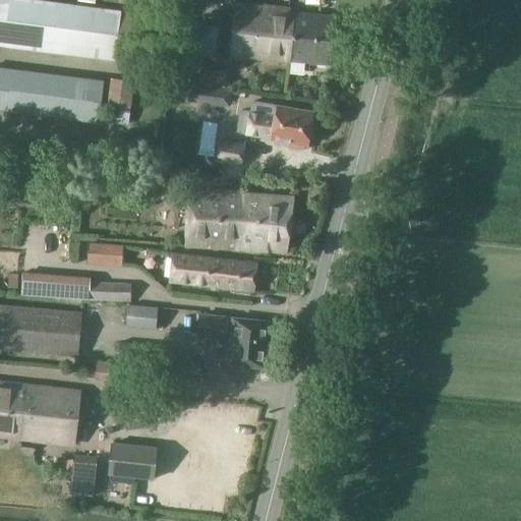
[(0,0),(0,45),(114,60),(120,12),(23,0),(0,0)]
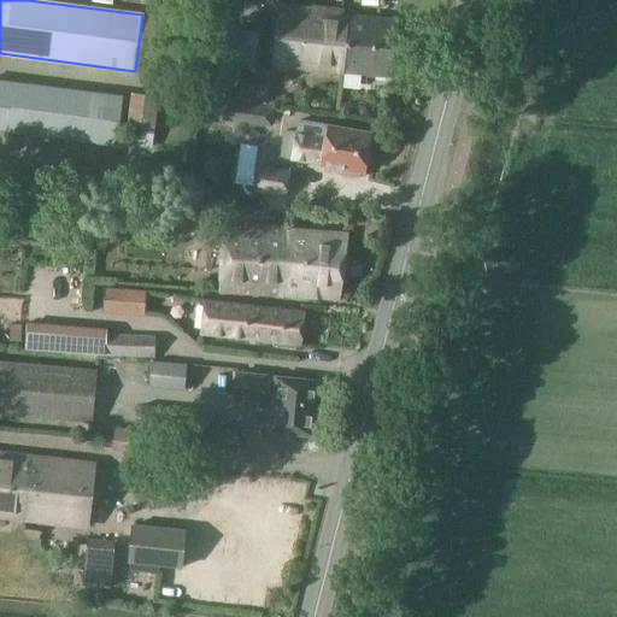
[(342,12),(278,6),(272,68),(389,77),(395,19),(342,15),(342,12)]
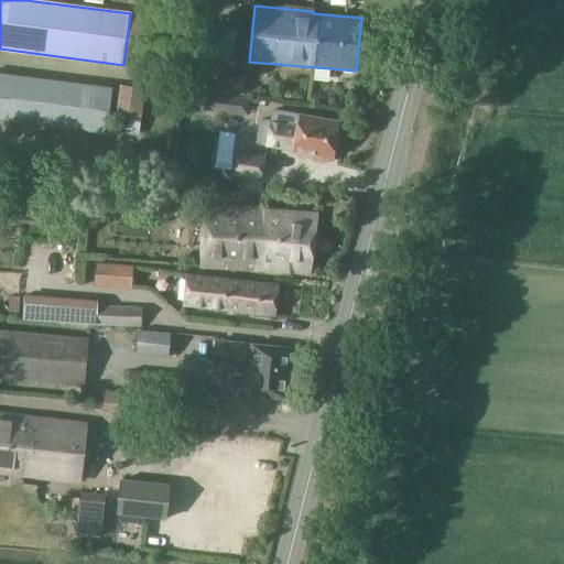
[(0,119),(107,133),(112,89),(0,74),(0,119)]
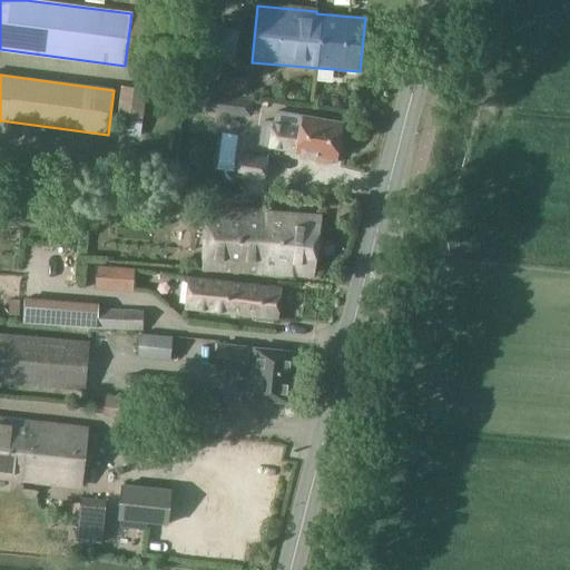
[(233,99),(206,96),(204,111),(231,115),(233,99)]
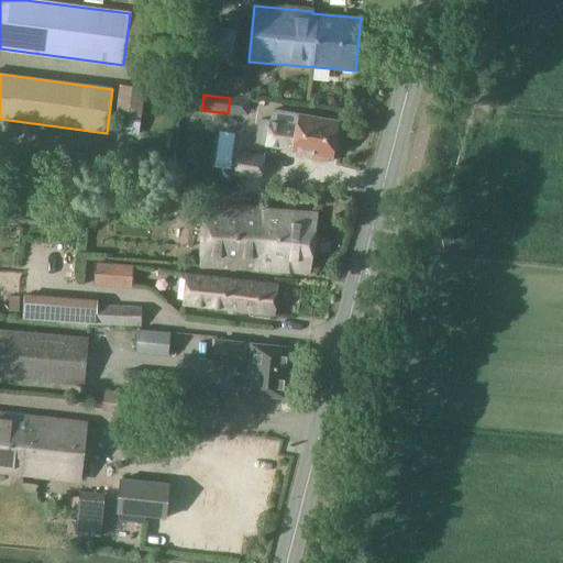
[(261,120),(256,143),(293,150),(293,151),(313,155),(329,157),(330,157),(331,154),(334,152),(335,144),(333,142),(337,121),(273,110),(271,121),(261,120)]
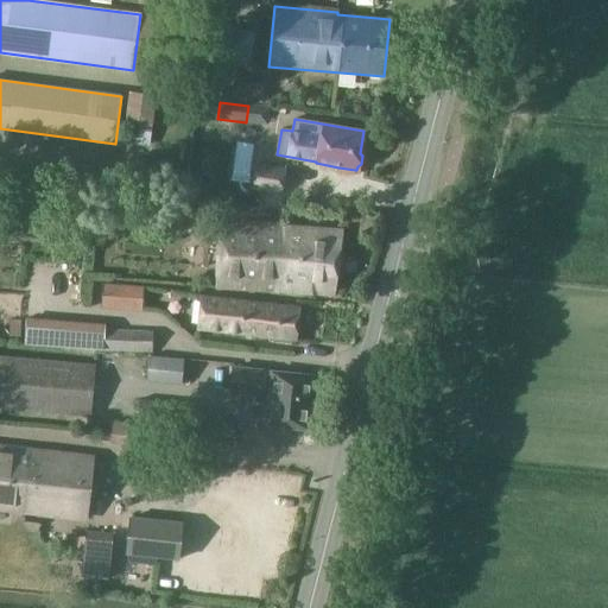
[(266,173),(257,172),(253,188),(282,192),(285,170),(267,166),(266,173)]
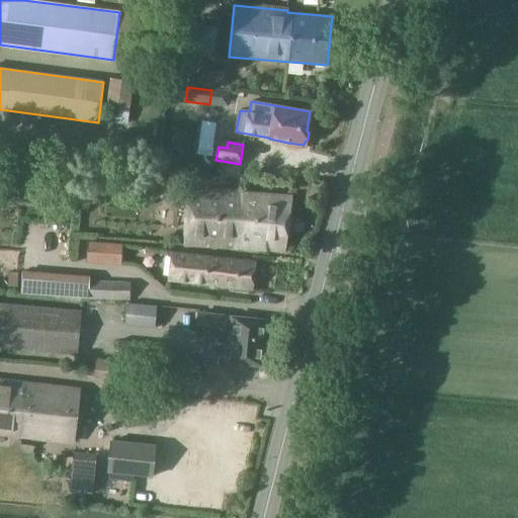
[(186,247),(285,253),(292,197),(243,194),(243,193),(188,192),(186,247)]
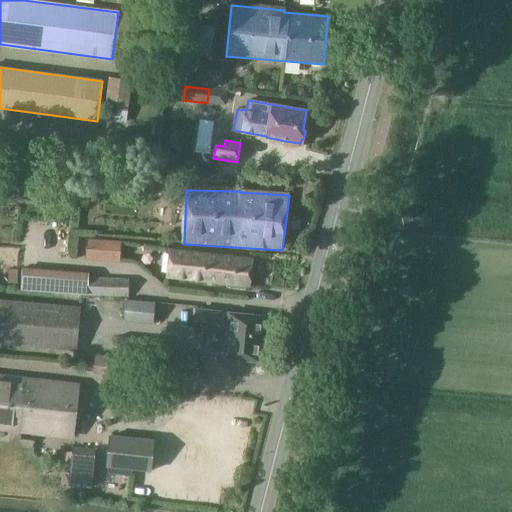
[(85,260),(119,262),(121,241),(86,239),(85,260)]
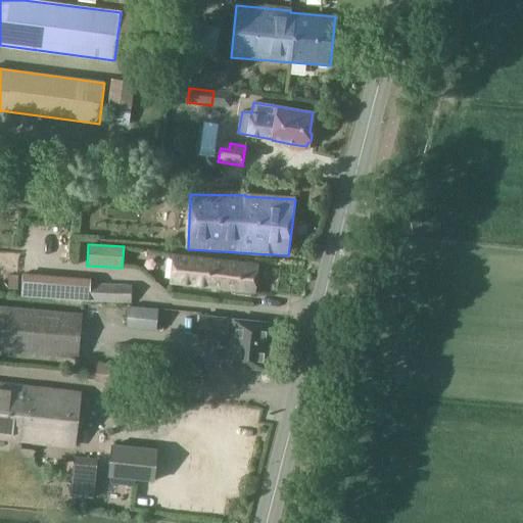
[(172,283),(225,290),(255,293),(258,266),(228,263),(175,256),(172,283)]
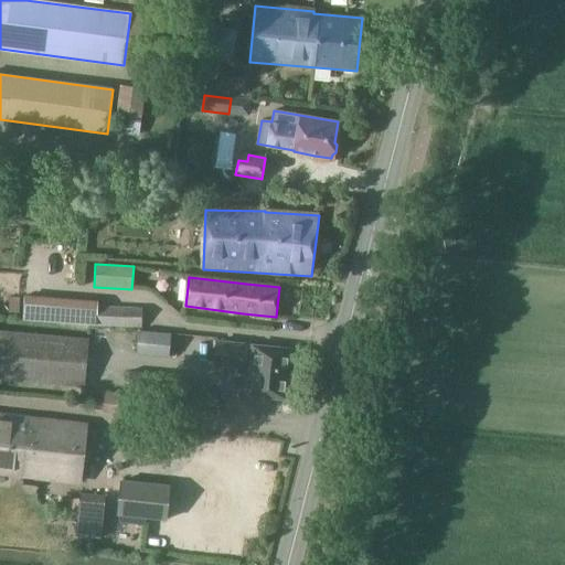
[(24,318),(97,324),(99,307),(98,307),(98,305),(25,298),(24,318)]
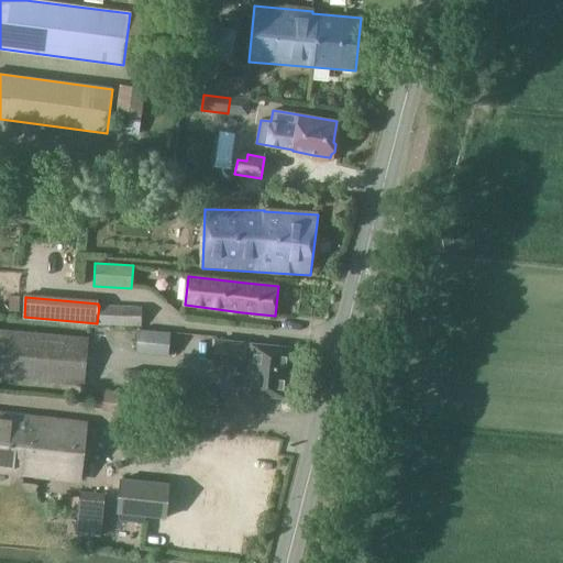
[(0,377),(83,386),(87,338),(0,329),(0,377)]
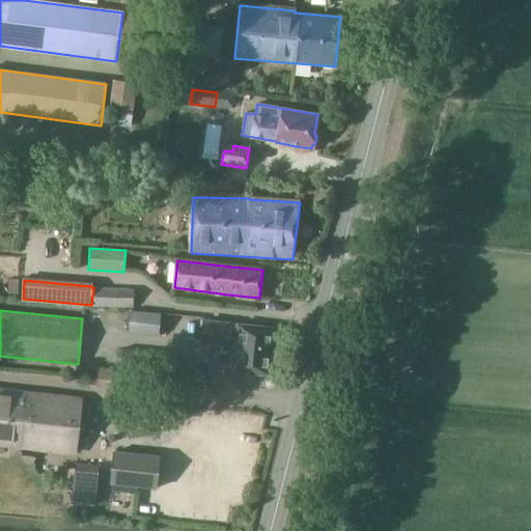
[(275,330),(204,323),(201,344),(235,348),(232,373),(270,378),(275,330)]
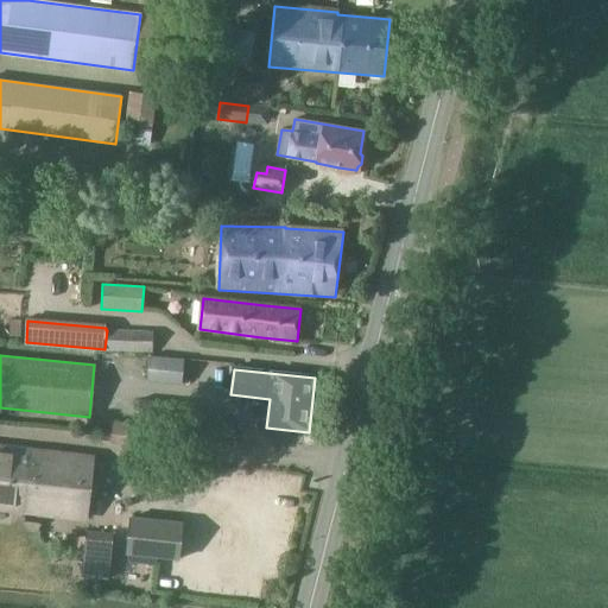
[(190,405),(138,399),(135,424),(188,429),(190,405)]
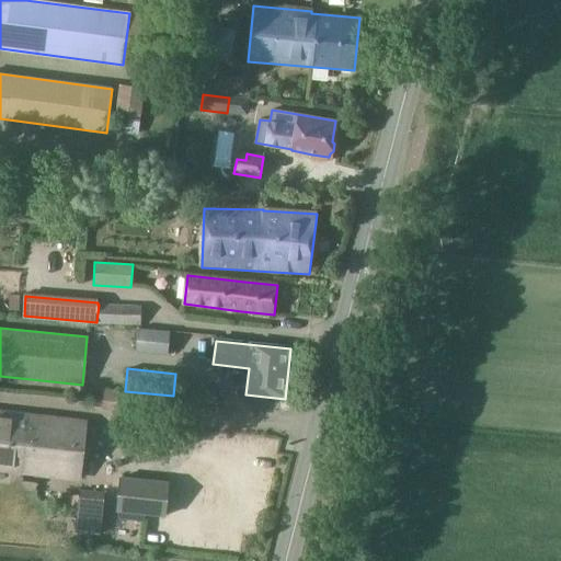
[(215,404),(216,391),(183,387),(181,400),(215,404)]
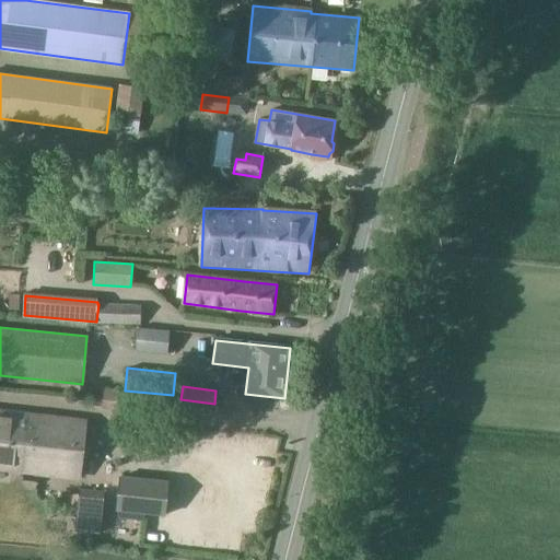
[(0,468),(79,478),(85,421),(0,410),(0,468)]
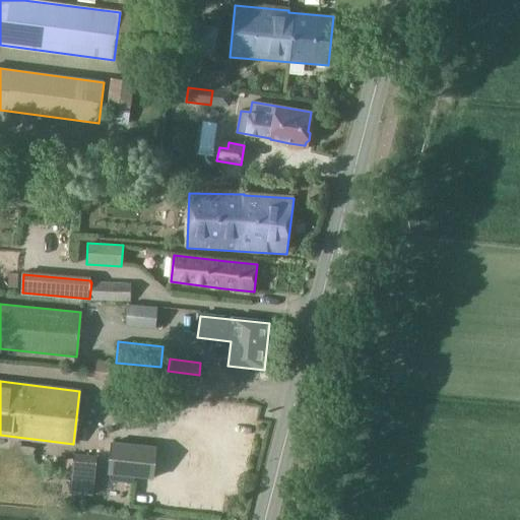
[(108,472),(149,477),(153,449),(111,444),(108,472)]
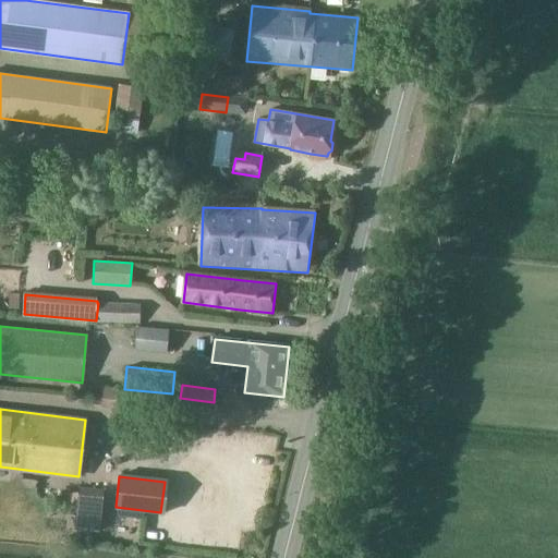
[(77,530),(100,532),(105,492),(81,489),(80,494),(81,494),(77,530)]
